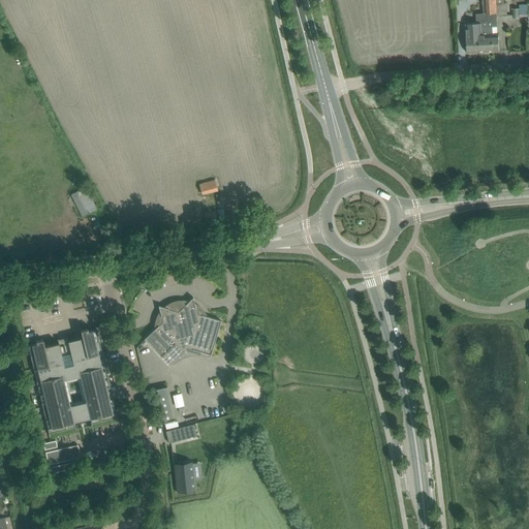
[(496,0),(483,0),(484,13),(485,14),(488,14),(496,13),(497,13),(496,3),(496,0)]
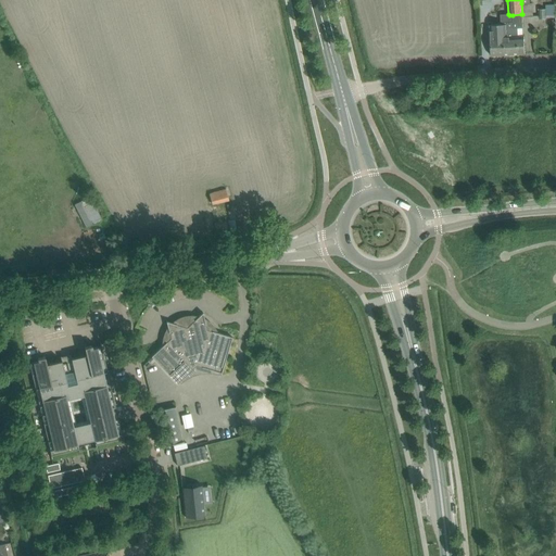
[(530,3),(521,3),(522,14),(521,14),(522,16),(533,16),(532,3),(530,3)]
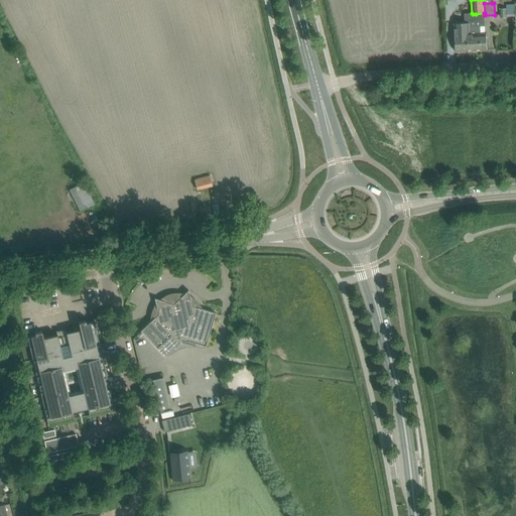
[(500,9),(500,18),(507,17),(507,15),(515,14),(515,4),(506,5),(506,8),(500,9)]
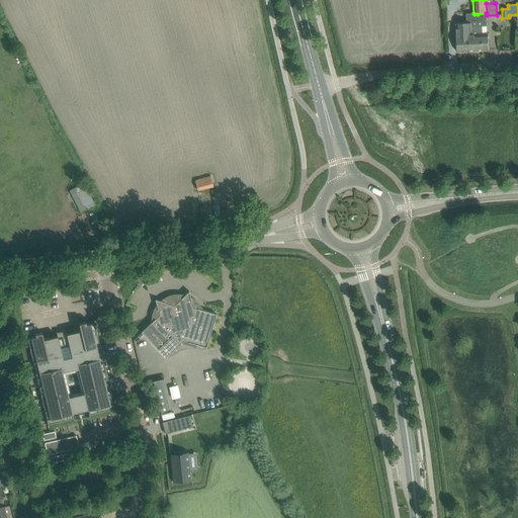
[(466,22),(456,23),(456,35),(457,52),(470,51),(470,44),(475,42),(473,34),(472,34),(472,21),(478,20),(478,14),(475,14),(473,13),(466,13),(466,22)]
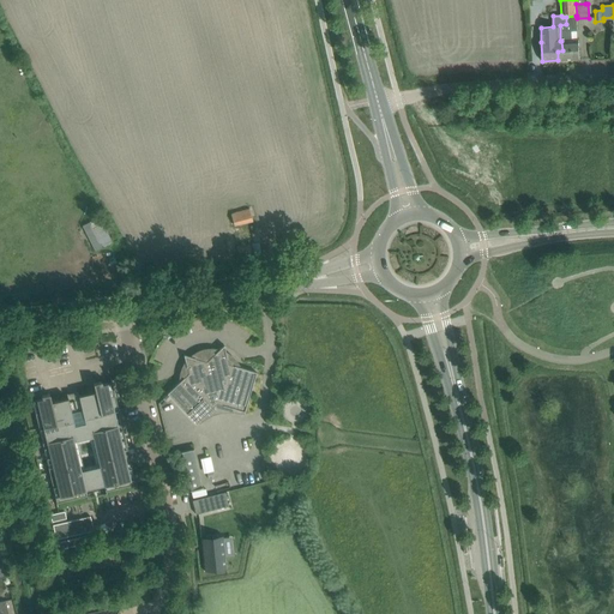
[(563,50),(558,52),(558,60),(573,60),(579,60),(578,40),(572,41),(570,41),(569,31),(577,30),(577,18),(576,16),(566,17),(566,24),(560,25),(560,41),(561,41),(563,50)]
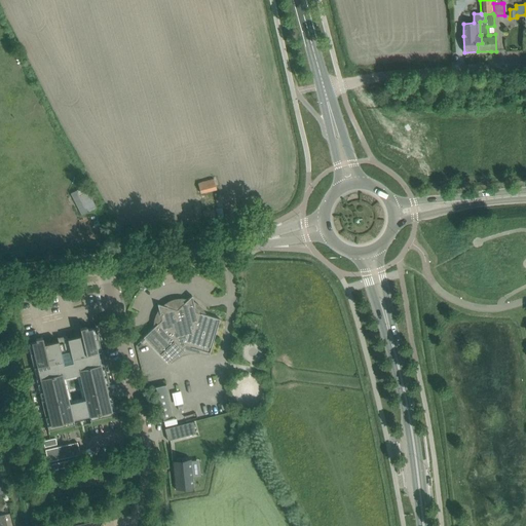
[(214,179),(197,183),(200,193),(217,189),(214,179)]
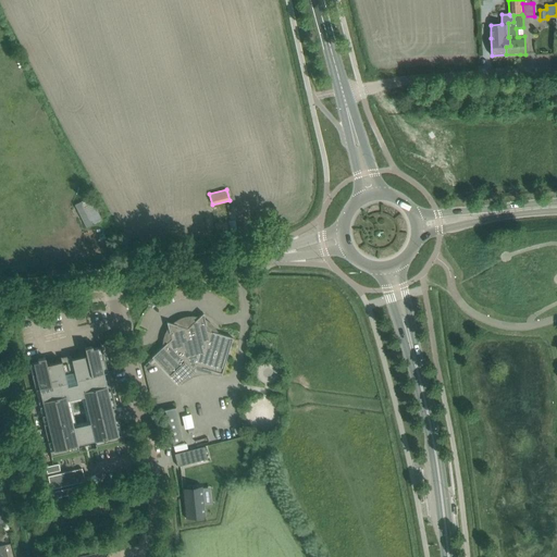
[(99,222),(102,220),(90,197),(87,199),(75,205),(82,218),(87,227),(99,222)]
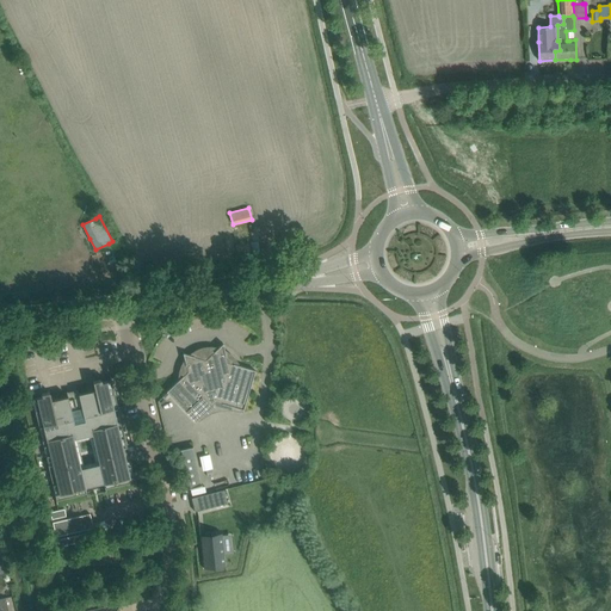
[(235,246),(238,255),(251,252),(248,242),(235,246)]
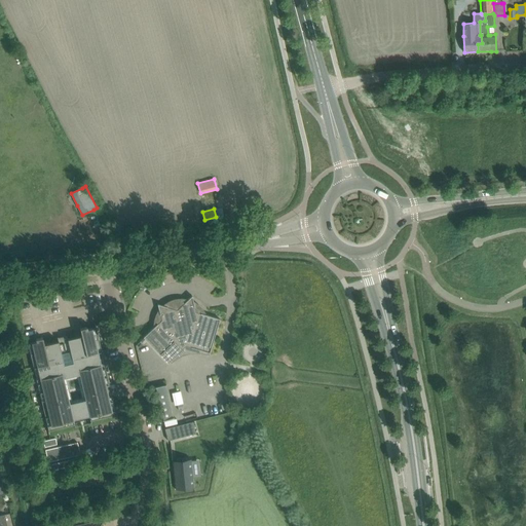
[(167,363),(175,355),(186,346),(208,352),(210,352),(217,328),(220,318),(196,311),(192,295),(184,302),(180,303),(180,300),(171,302),(172,306),(167,306),(157,303),(161,320),(143,337),(167,363)]
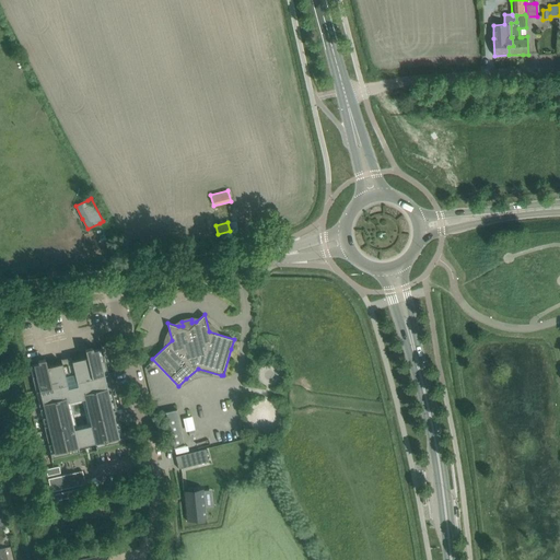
[(111,387),(107,387),(104,375),(107,374),(108,375),(102,346),(101,346),(102,349),(93,350),(93,348),(91,348),(85,350),(86,358),(72,361),(72,364),(73,368),(63,370),(63,366),(62,363),(47,368),(45,359),(38,361),(38,363),(31,365),(30,363),(28,363),(32,374),(36,393),(39,392),(42,403),(37,403),(51,459),(79,453),(79,455),(88,453),(88,452),(80,454),(80,452),(78,446),(95,442),(96,447),(97,450),(89,452),(90,453),(98,451),(97,447),(113,444),(124,442),(125,446),(126,446),(112,385),(111,386),(111,387)]
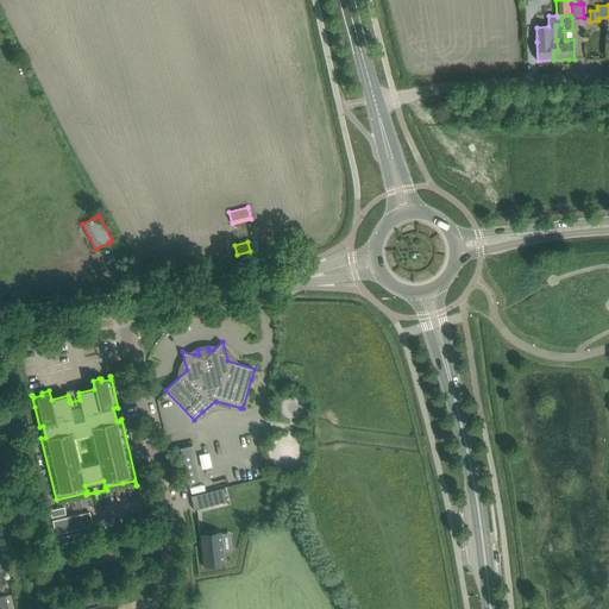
[(200,484),(192,445),(180,449),(189,487),(200,484)]
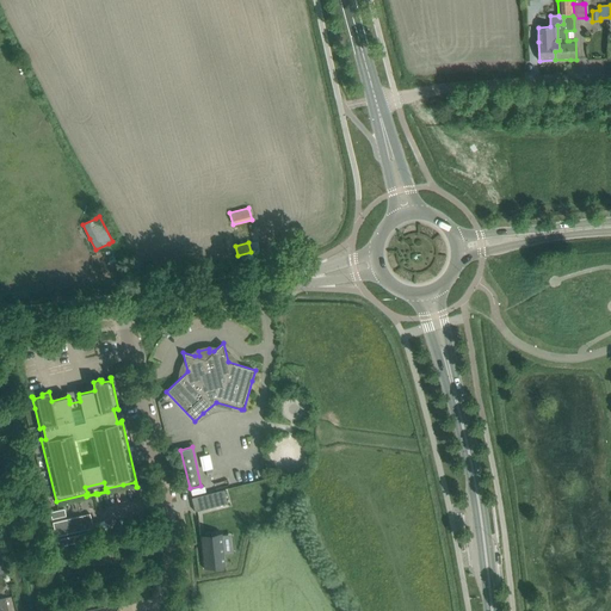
[(203,495),(207,508),(227,504),(224,489),(203,495)]
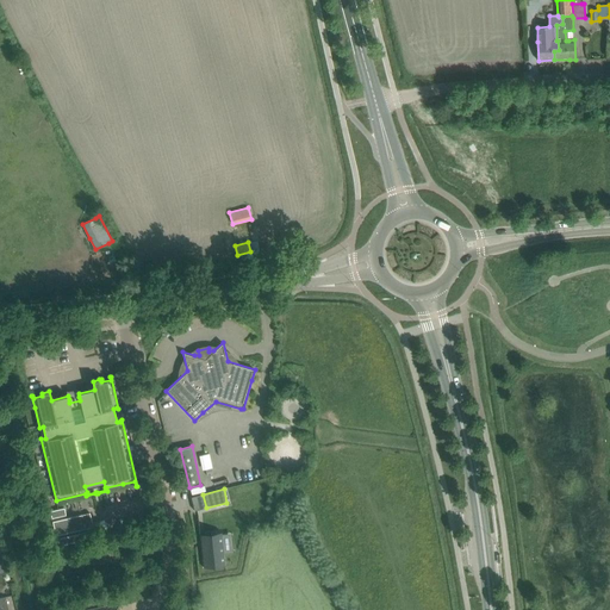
[(64,508),(50,511),(51,518),(66,515),(64,508)]
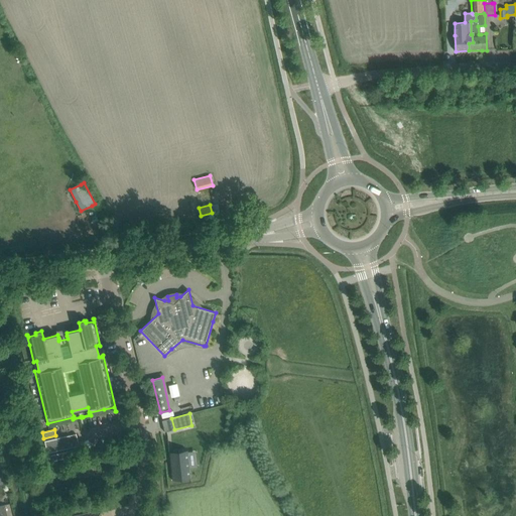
[(76,433),(44,441),(47,454),(79,445),(76,433)]
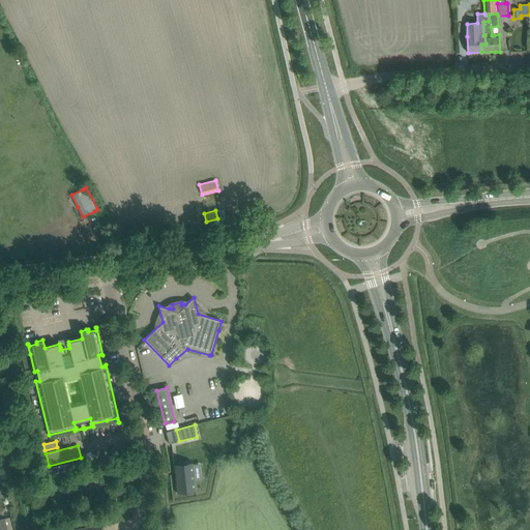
[(86,460),(49,468),(51,474),(87,466),(86,460)]
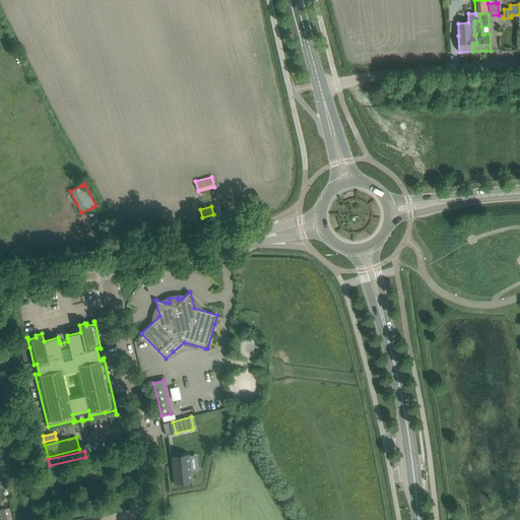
[(189,454),(171,455),(174,484),(192,482),(189,454)]
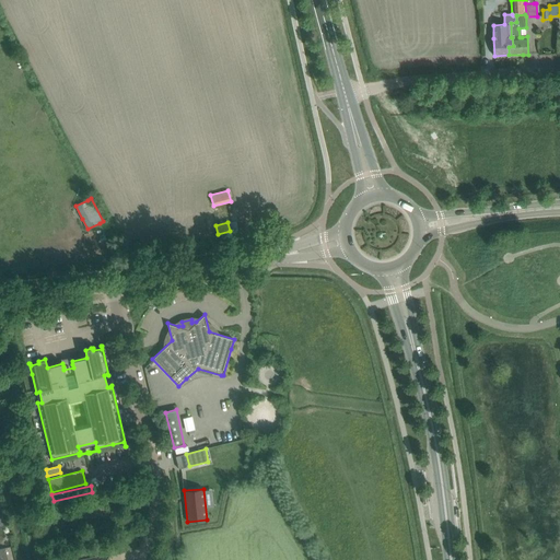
All buildings are outlined.
